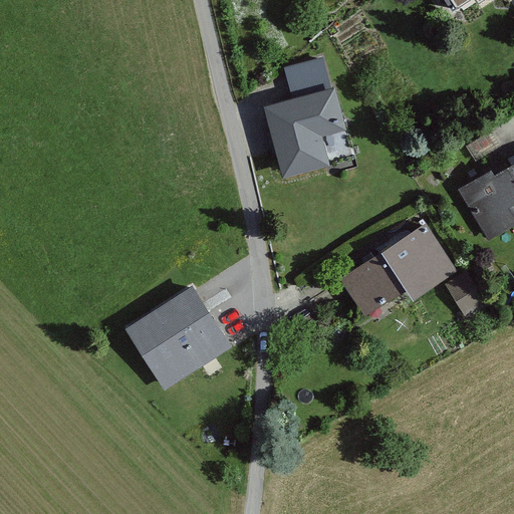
[(513,0),(444,0),(452,12),(472,0),(513,0)]
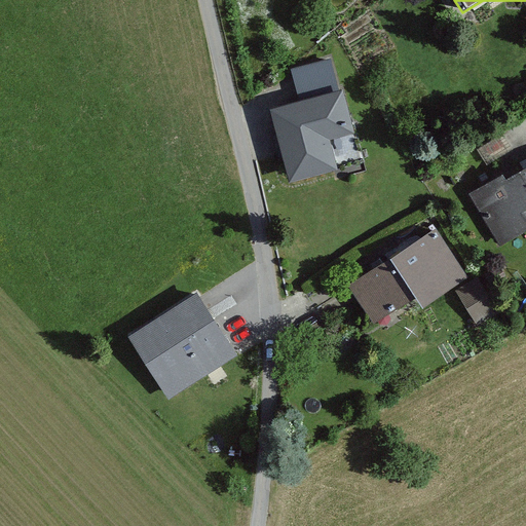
[(297,98),(263,108),(286,185),(359,163),(327,59),(289,71),(297,98)]
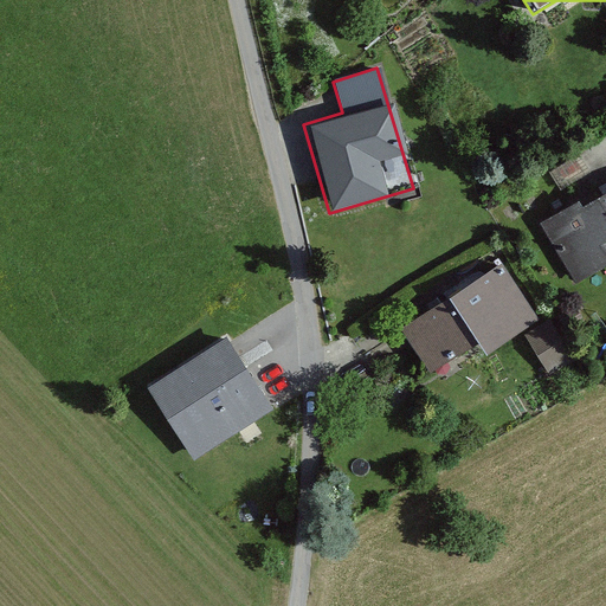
[(605,192),(582,206),(579,200),(540,223),(575,284),(605,265),(605,192)]
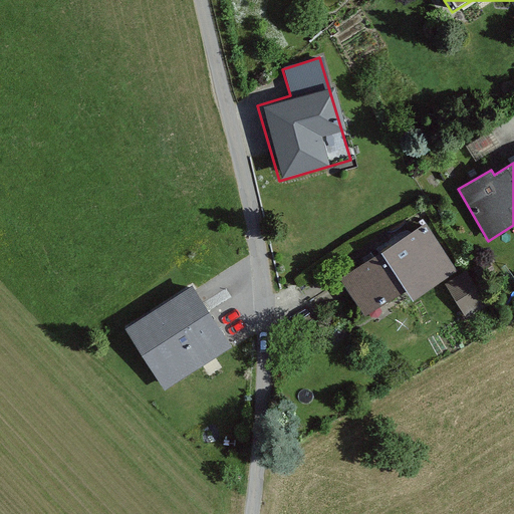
[(460,271),(427,220),(338,277),(364,317),(407,290),(414,301),(460,271)]
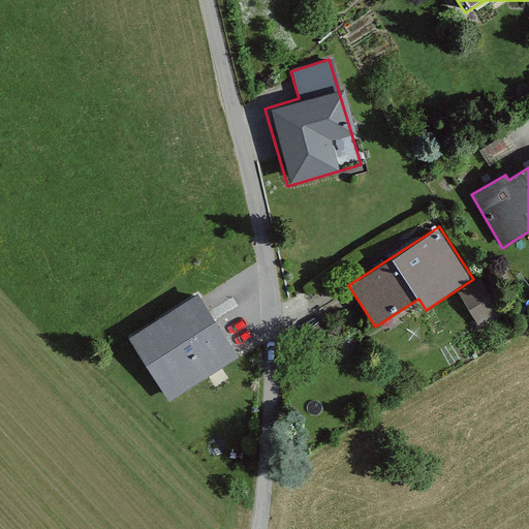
[(499,310),(479,279),(459,292),(477,323),(499,310)]
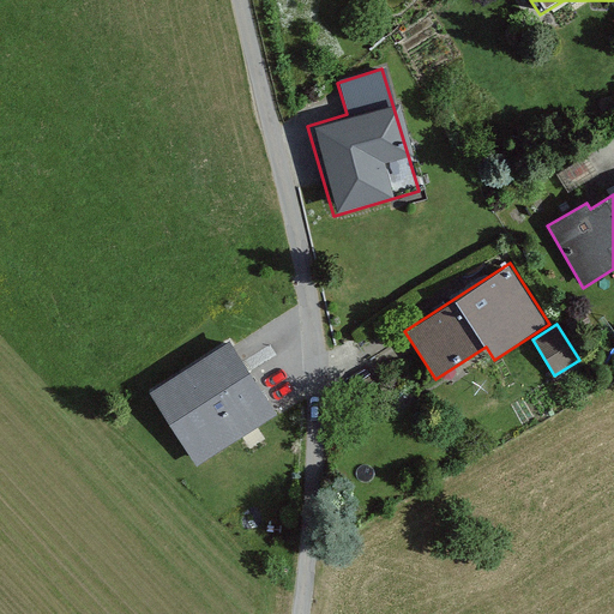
[(193,464),(271,414),(223,341),(145,392),(193,464)]
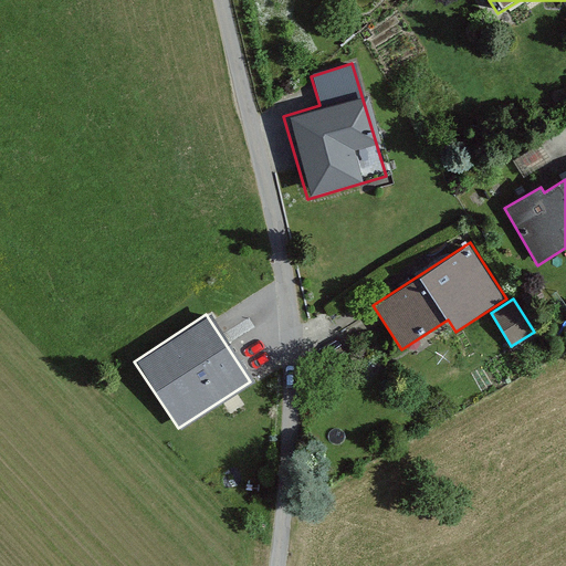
All buildings are outlined.
